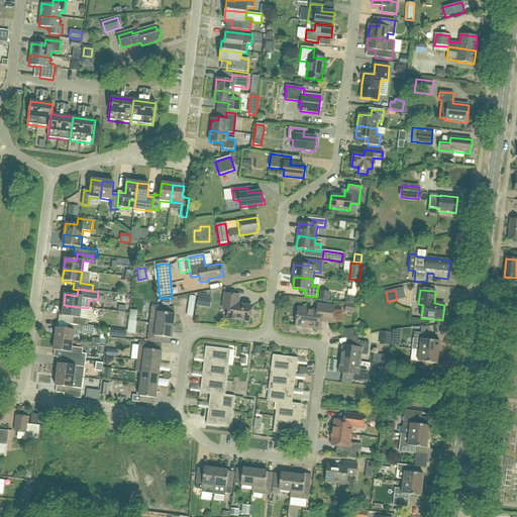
[(328,301),(329,292),(320,291),(319,300),(328,301)]
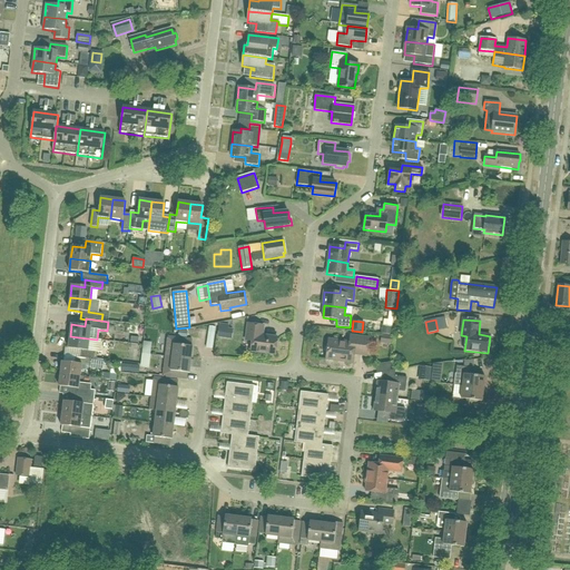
[(275,355),(277,337),(263,336),(264,326),(248,324),(246,341),(253,342),(251,352),(275,355)]
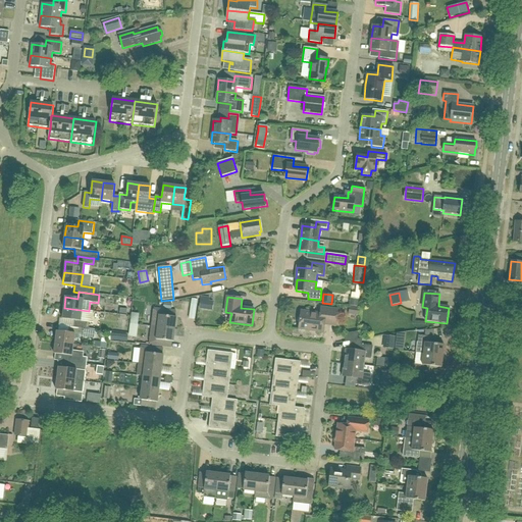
[(208,310),(210,299),(202,298),(200,310),(208,310)]
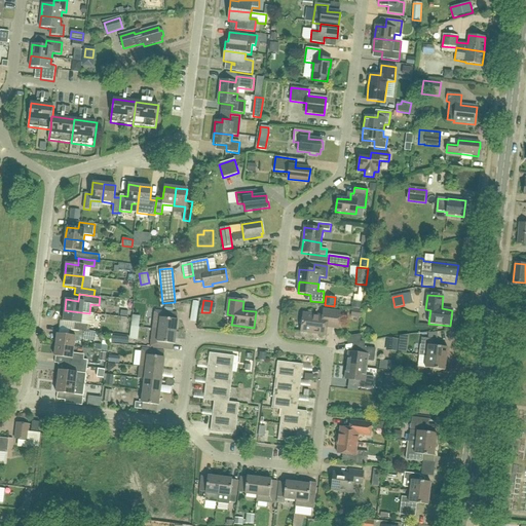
[(75,324),(74,330),(85,331),(85,332),(89,332),(90,325),(91,326),(94,314),(89,313),(65,310),(63,323),(75,324)]
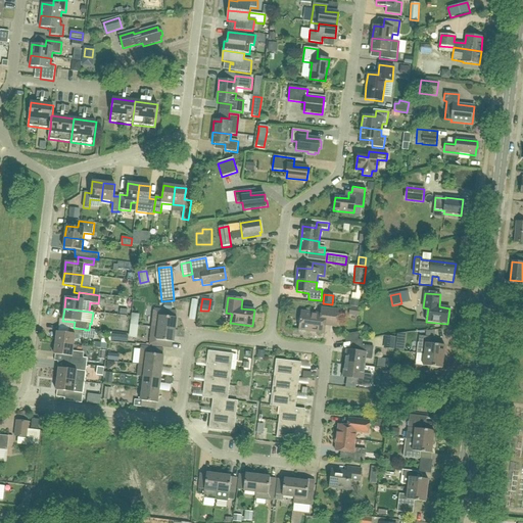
[(337,324),(338,311),(322,308),(321,314),(301,312),(299,331),(324,334),(326,323),(337,324)]
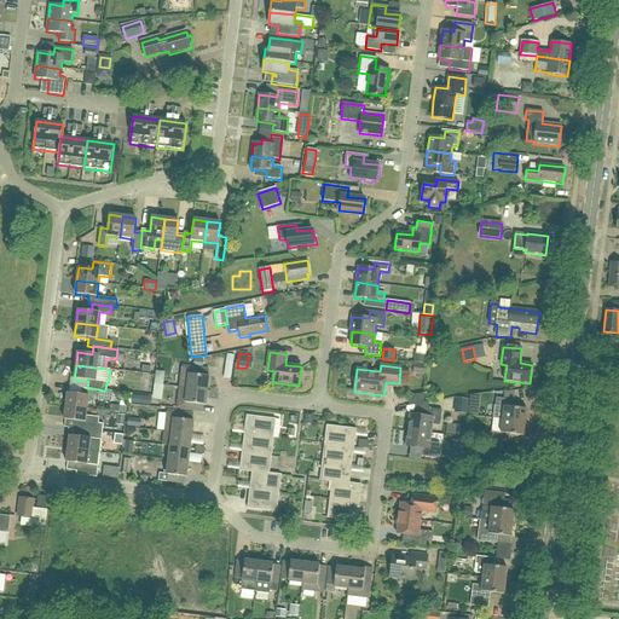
[(180,388),(208,392),(209,377),(208,377),(209,370),(183,366),(180,388)]
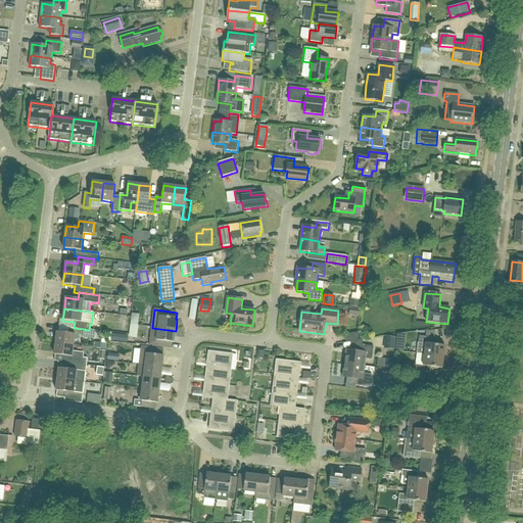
[(133,335),(141,336),(142,323),(140,323),(141,314),(134,313),(133,335)]
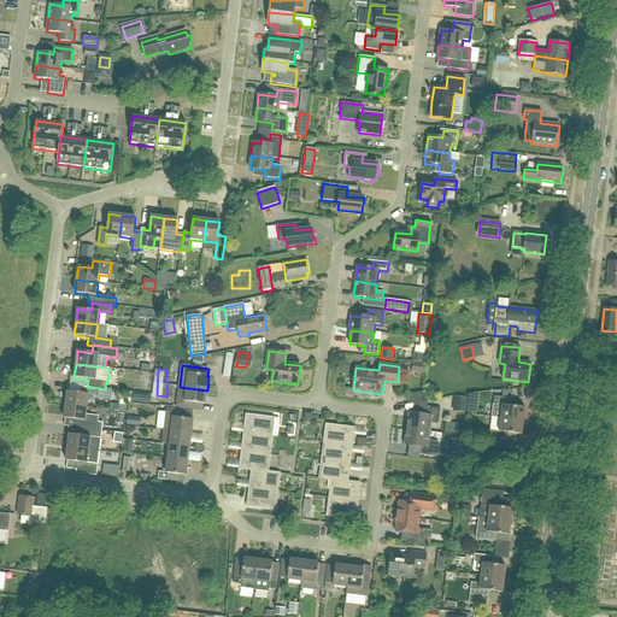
[(87,387),(82,386),(81,393),(68,392),(66,405),(87,409),(88,400),(90,401),(94,399),(94,395),(99,397),(100,389),(100,388),(87,387)]
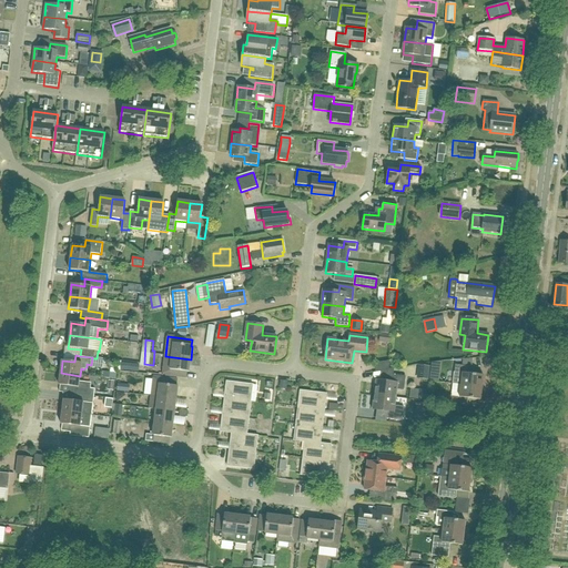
[(189,373),(191,359),(165,356),(163,376),(186,378),(188,373),(189,373)]
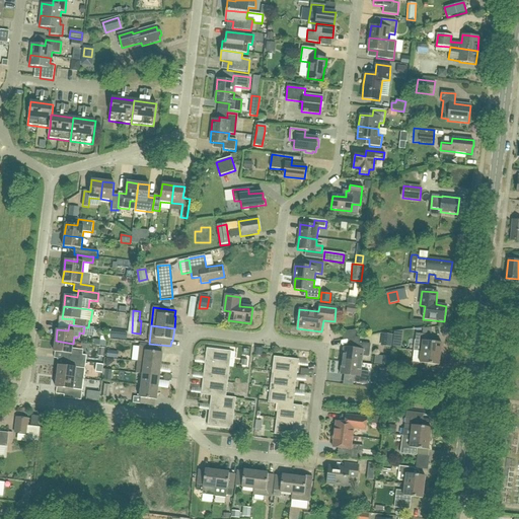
[(127,340),(128,334),(110,331),(110,339),(127,340)]
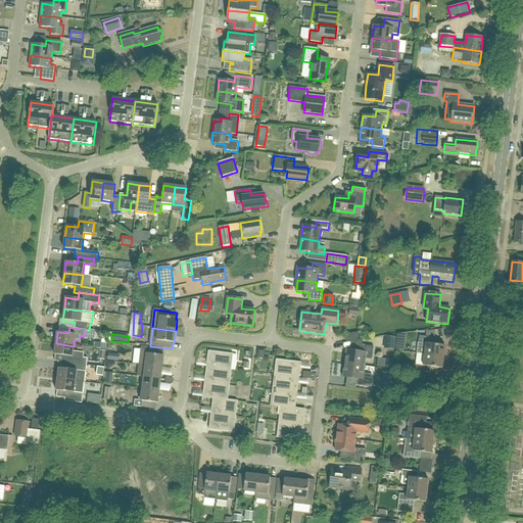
[(417,354),(424,354),(443,358),(444,346),(433,344),(434,338),(425,337),(419,336),(418,343),(417,354)]
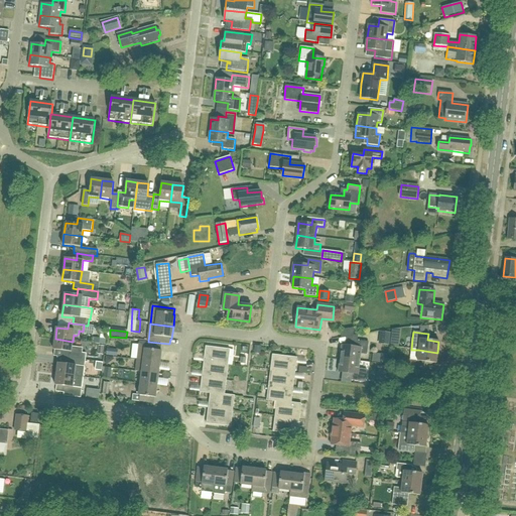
[(380,345),(389,346),(390,334),(381,333),(380,345)]
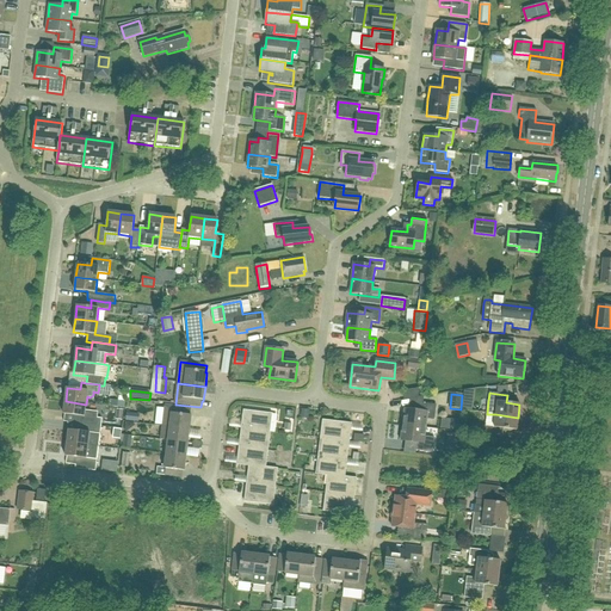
[(78,417),(76,424),(84,425),(94,426),(102,426),(103,419),(96,418),(96,412),(86,411),(86,405),(66,401),(63,414),(78,417)]
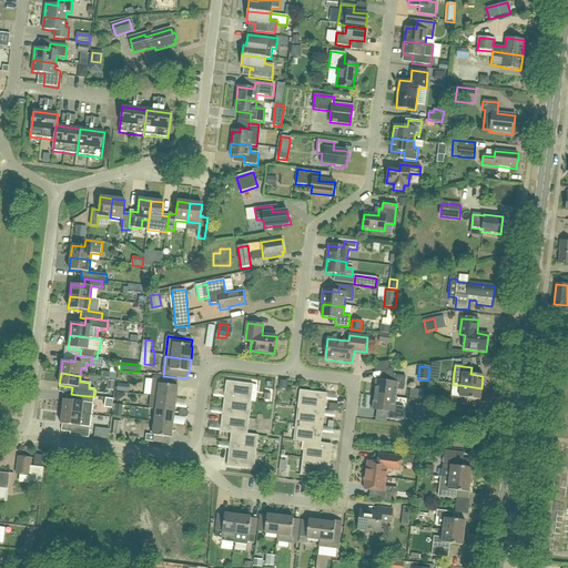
[(375,395),(396,398),(396,391),(404,391),(405,377),(393,375),(392,383),(376,381),(375,395)]
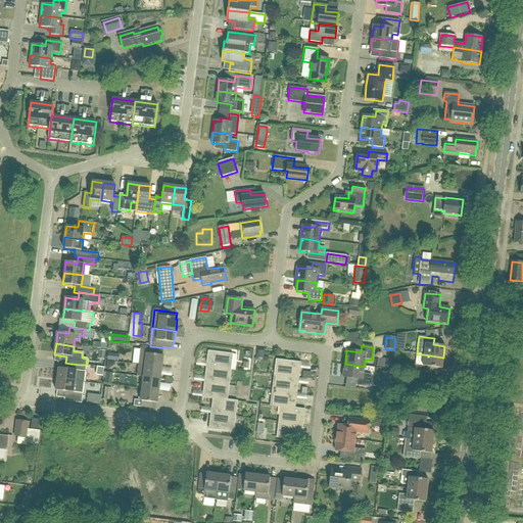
[(139,365),(162,368),(163,357),(162,357),(163,350),(141,347),(139,365)]
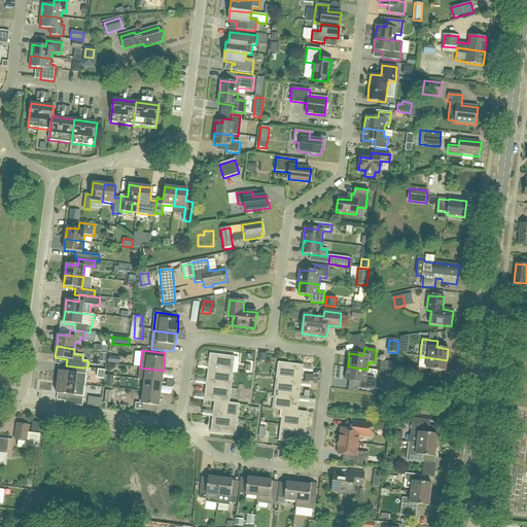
[(208,371),(233,374),(235,357),(210,354),(208,371)]
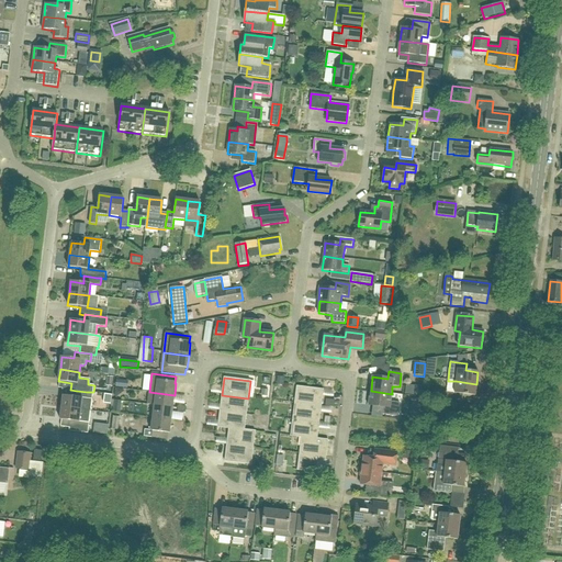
[(463,394),(475,396),(476,384),(456,381),(448,381),(447,392),(445,392),(444,400),(462,402),(463,394)]
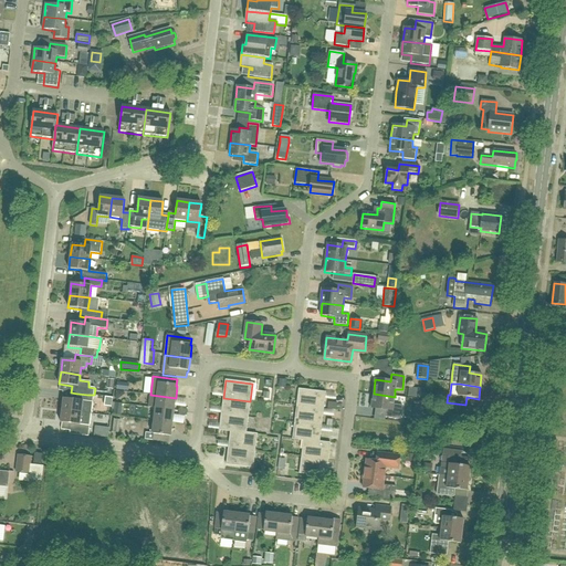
[(297,407),(324,410),(325,392),(299,389),(297,407)]
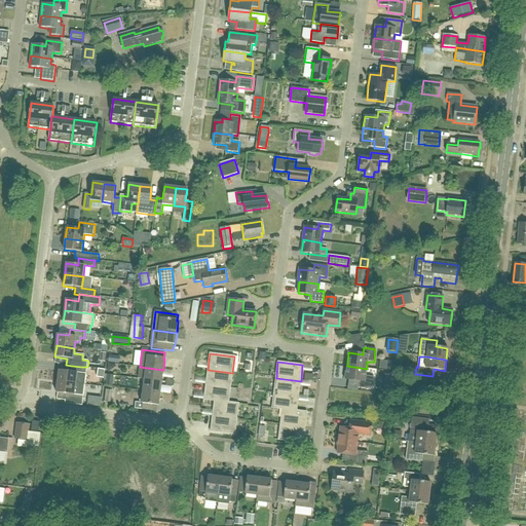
[(87,367),(81,367),(72,366),(71,372),(59,371),(58,382),(76,384),(85,385),(87,368),(87,367)]
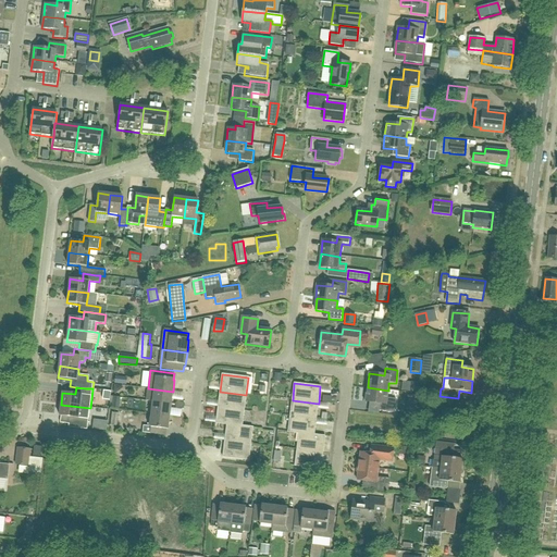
[(387,398),(388,391),(368,387),(366,403),(380,404),(380,411),(395,413),(396,399),(387,398)]
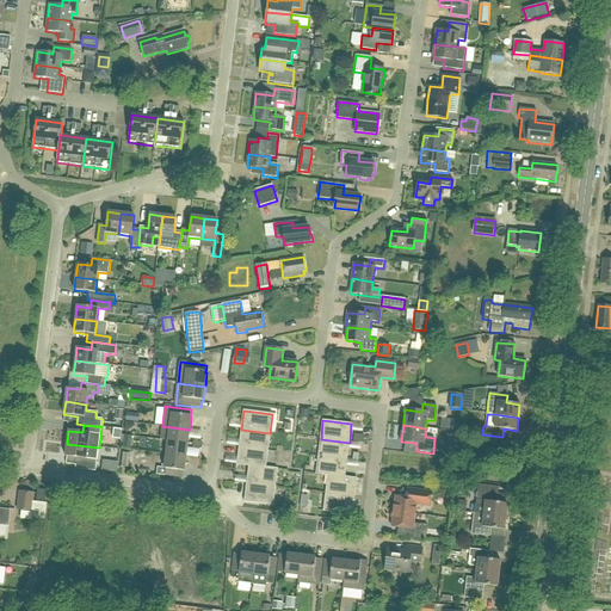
[(187,444),(190,430),(162,426),(161,440),(168,442),(187,444)]
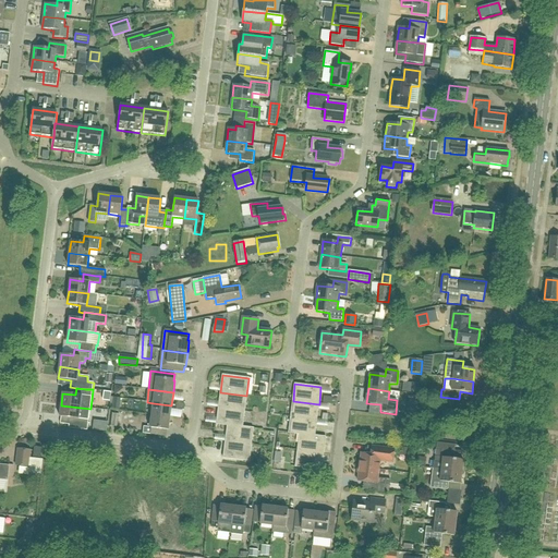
[(244,412),(246,396),(220,392),(218,409),(244,412)]
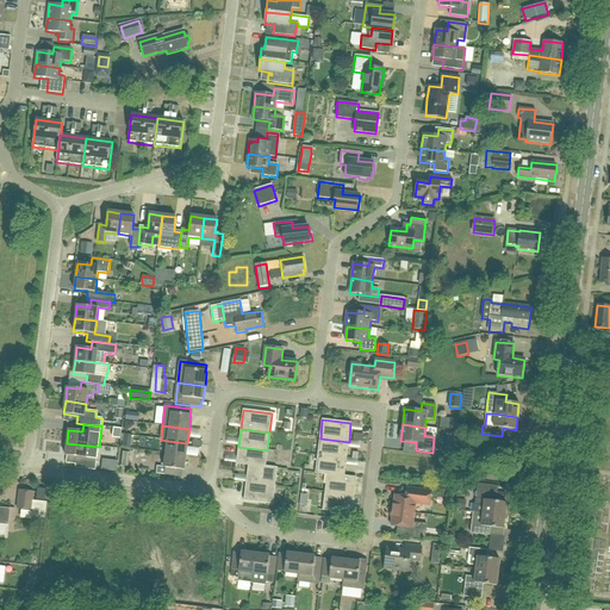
[(366,437),(367,430),(355,429),(353,446),(363,447),(365,437),(366,437)]
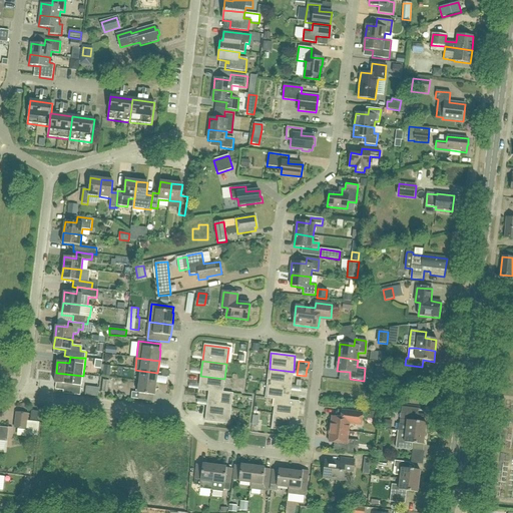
[(292,387),(294,372),(270,369),(268,384),(292,387)]
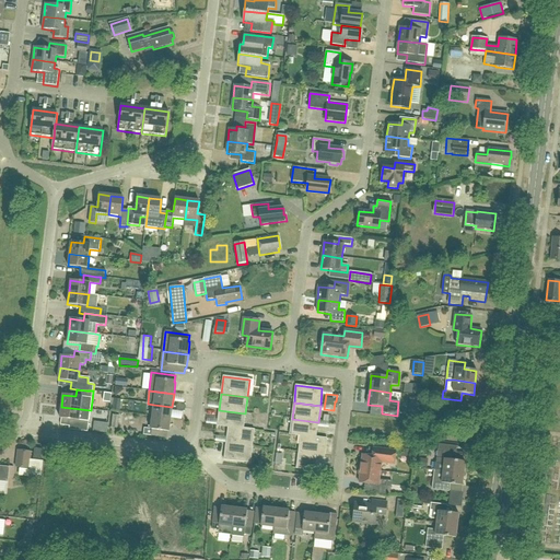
[(184,404),(179,404),(176,407),(178,411),(183,412),(186,409),(184,404)]
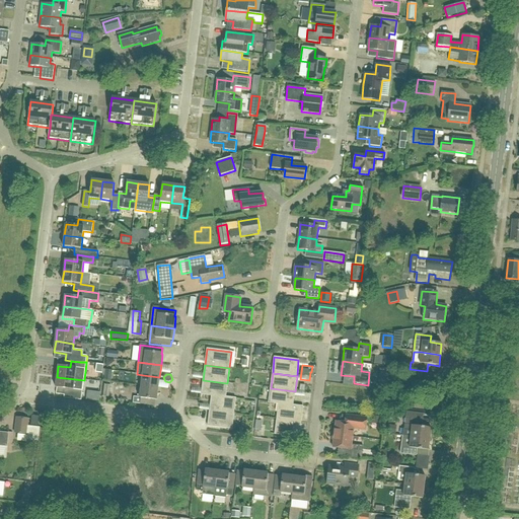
[(158,388),(159,377),(143,375),(141,386),(158,388)]
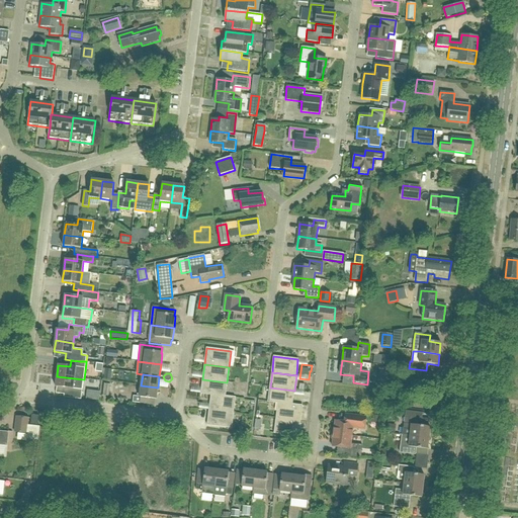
[(82,391),(84,379),(75,378),(57,376),(56,387),(70,389),(69,396),(81,397),(82,391)]
